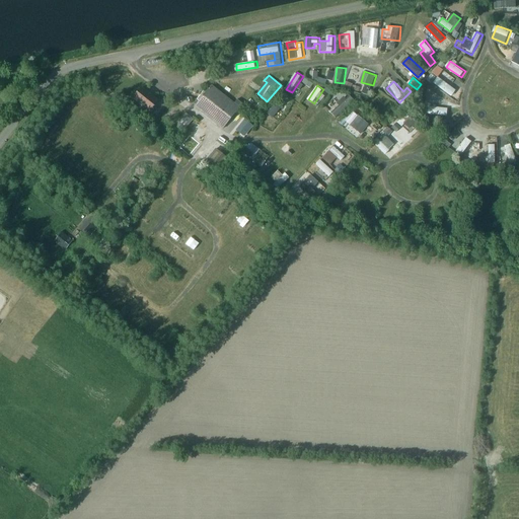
[(217,90),(211,86),(195,106),(201,112),(203,109),(219,122),(217,125),(222,129),(242,103),(236,99),(231,105),(215,93),(217,90)]
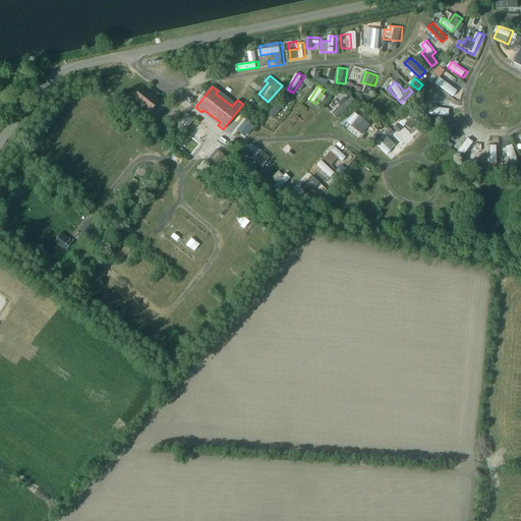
[(141,88),(132,99),(150,112),(154,115),(158,110),(154,107),(158,101),(141,88)]
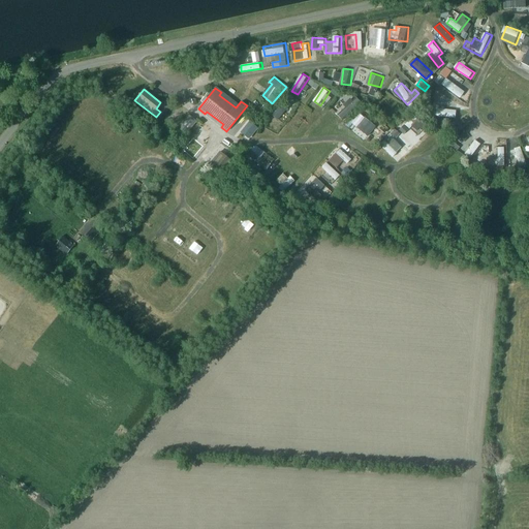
[(355,95),(345,105),(346,106),(339,115),(344,120),(362,101),(355,95)]
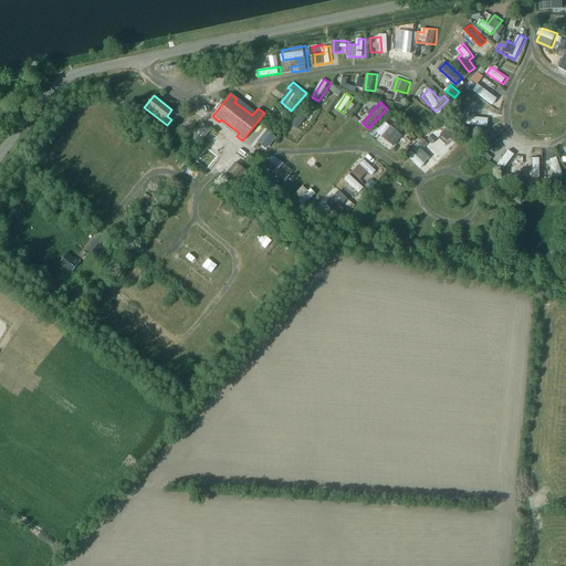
[(305,104),(293,123),(301,128),(314,109),(305,104)]
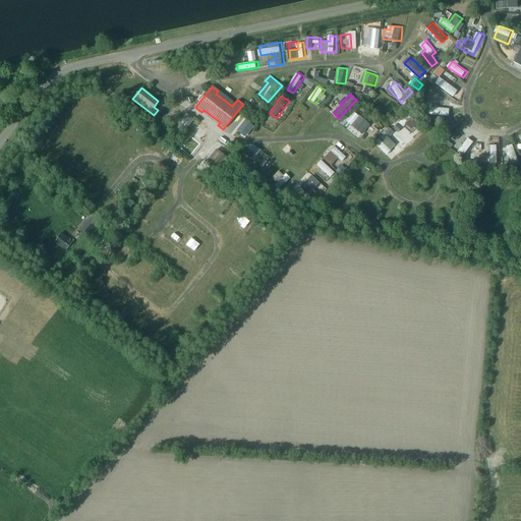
[(253,113),(261,116),(266,104),(254,99),(252,104),(256,106),(253,113)]
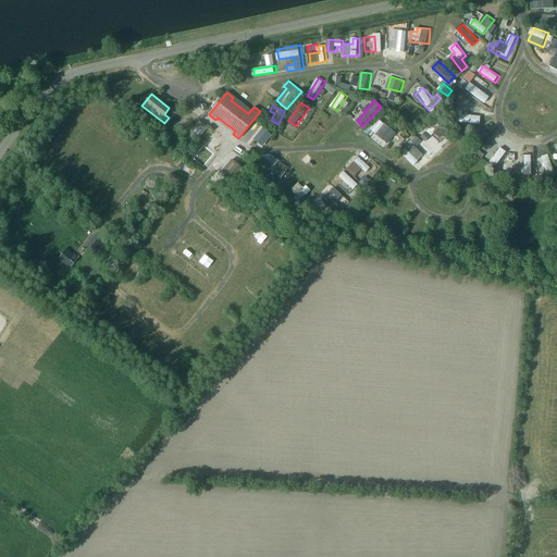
[(401,113),(413,121),(418,115),(407,107),(401,113)]
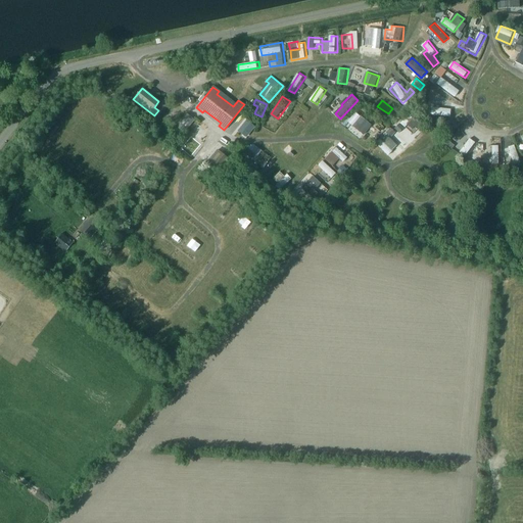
[(430,115),(453,116),(453,108),(430,107),(430,115)]
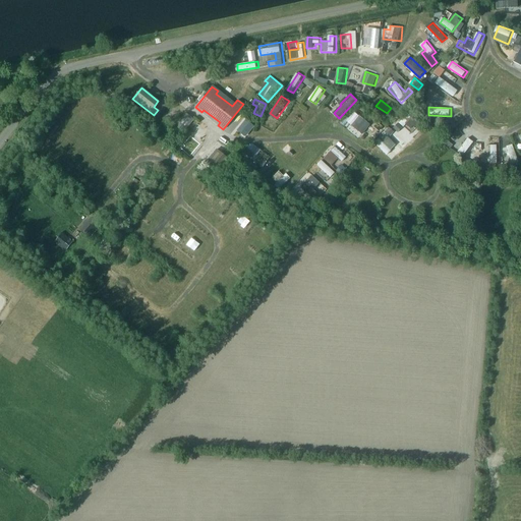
[(410,111),(395,127),(409,140),(424,124),(410,111)]
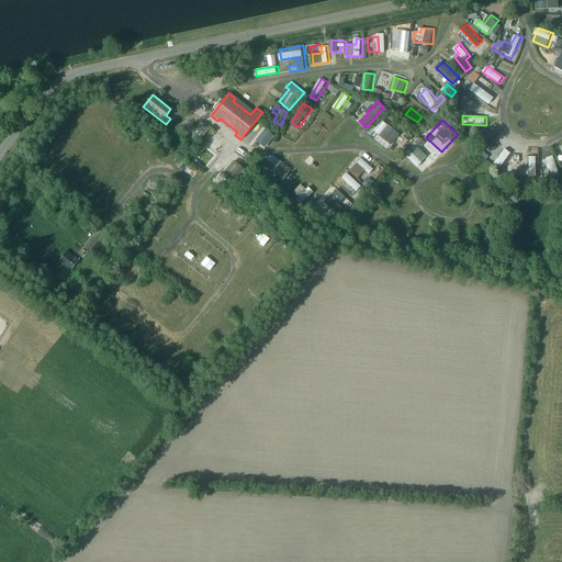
[(189,136),(198,143),(209,128),(200,122),(189,136)]
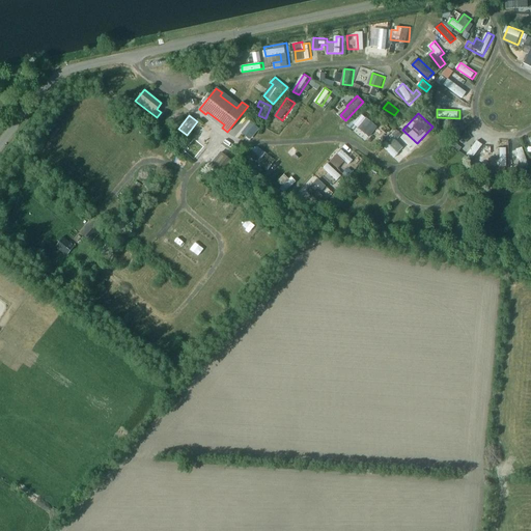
[(367,117),(362,126),(366,128),(364,132),(372,136),(379,124),(367,117)]
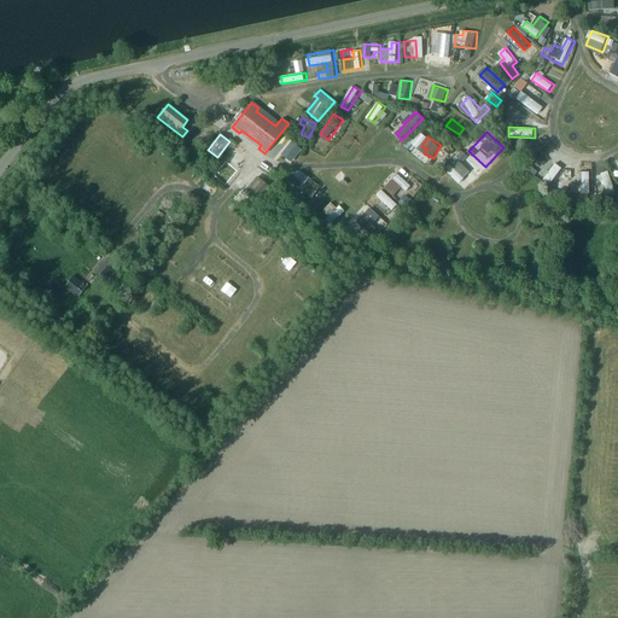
[(280,156),(290,162),(299,149),(291,141),(280,156)]
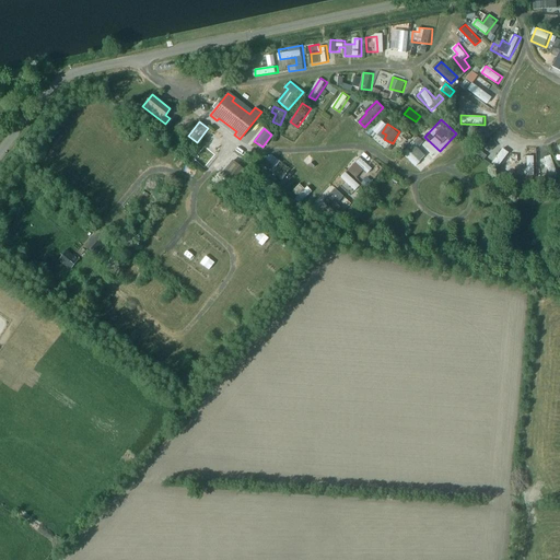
[(405,155),(418,166),(428,155),(416,143),(405,155)]
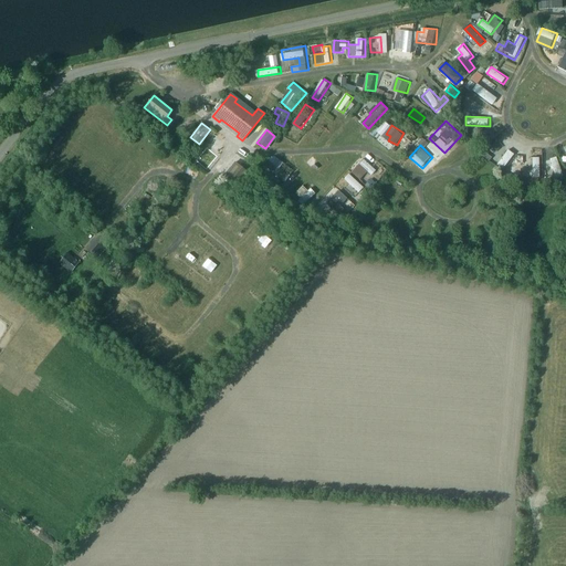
[(354,173),(365,181),(377,168),(366,158),(354,173)]
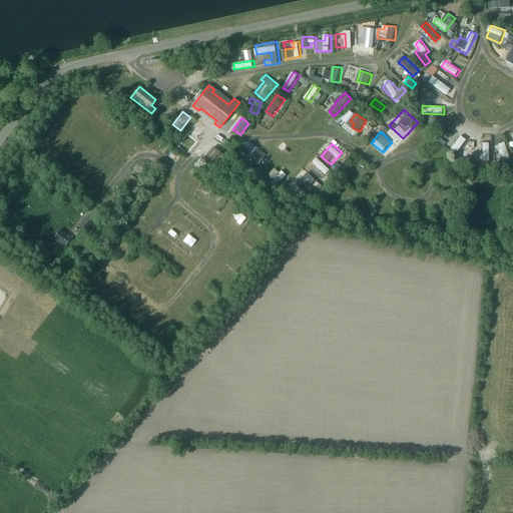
[(201,160),(214,171),(226,157),(212,146),(201,160)]
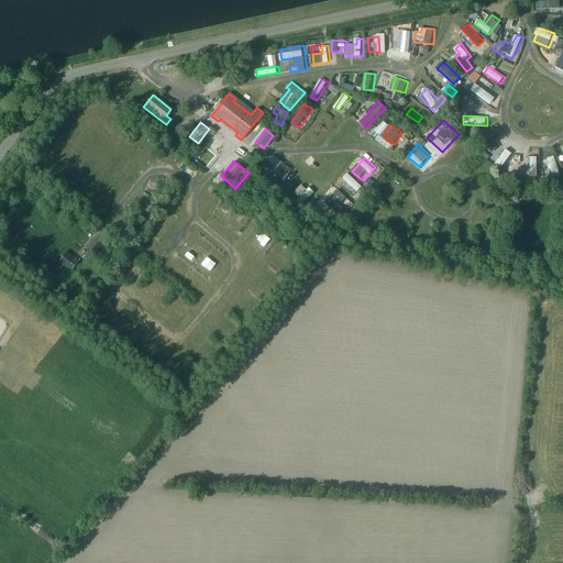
[(269,168),(286,180),(290,175),(274,163),(269,168)]
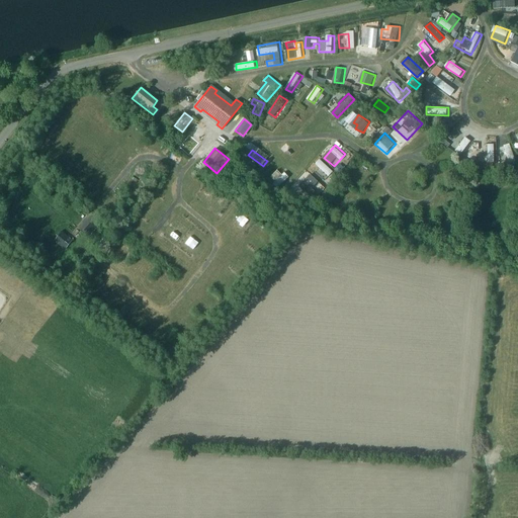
[(330,176),(335,171),(321,158),(316,164),(330,176)]
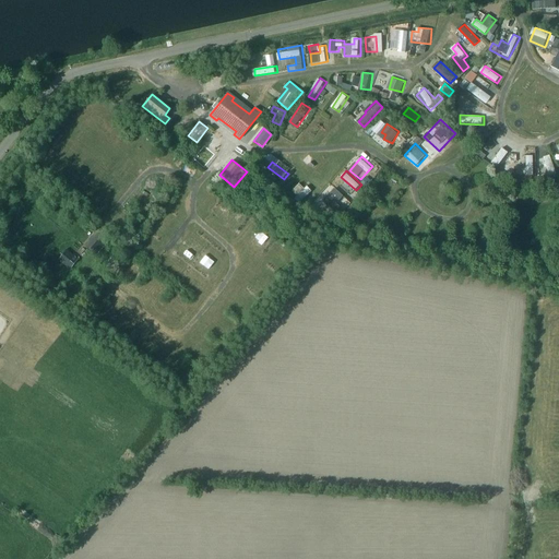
[(364,183),(369,187),(373,180),(367,176),(364,183)]
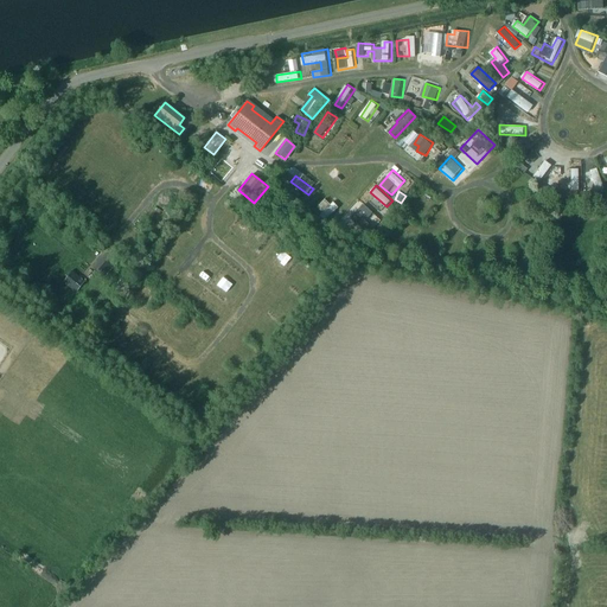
[(336,200),(321,216),(327,221),(340,206),(336,200)]
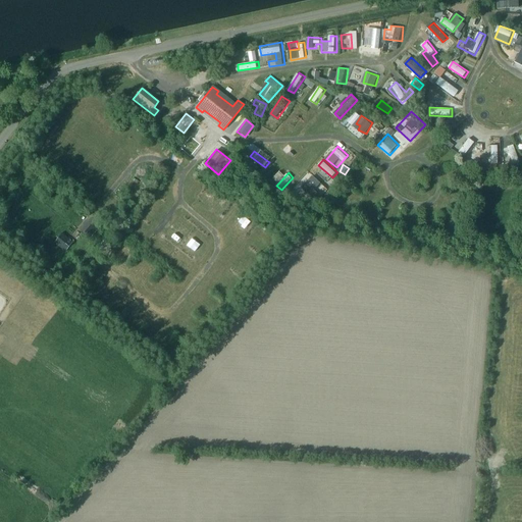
[(310,196),(319,185),(310,176),(301,188),(310,196)]
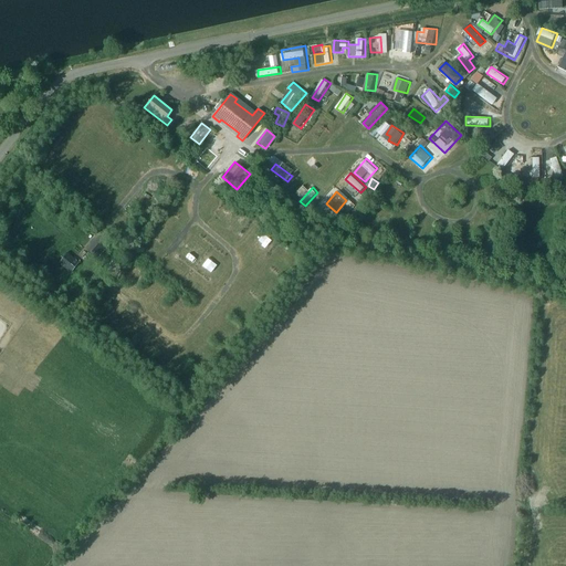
[(348,200),(343,209),(349,215),(356,206),(348,200)]
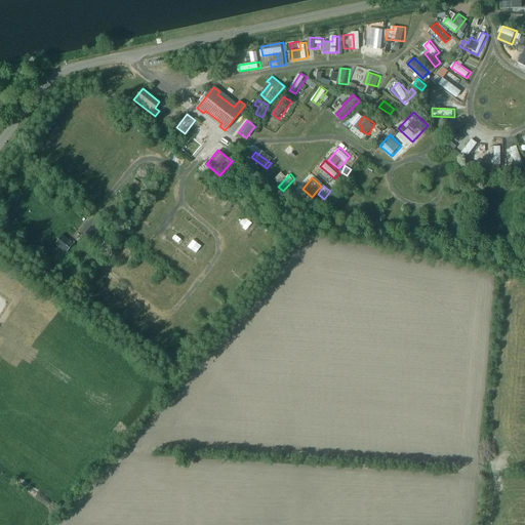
[(66,253),(73,243),(62,235),(54,244),(66,253)]
